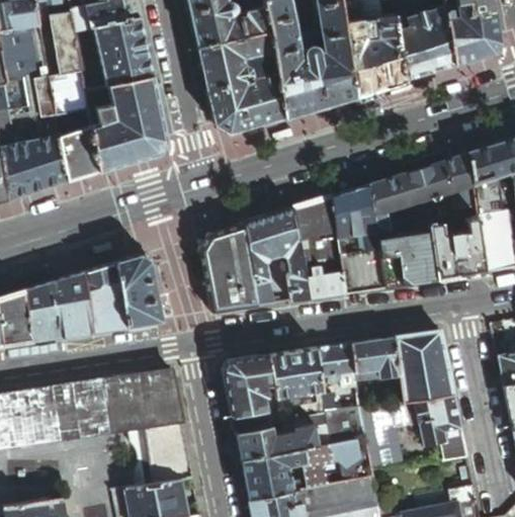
[(43,19),(38,0),(0,0),(0,22),(2,32),(43,24),(43,19)]
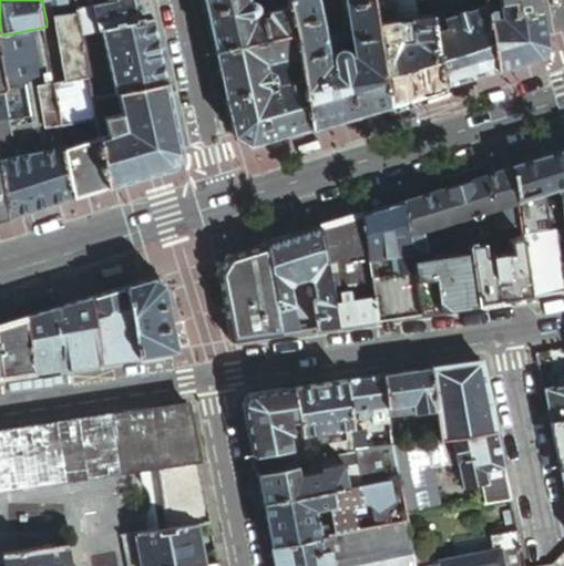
[(42,0),(47,21),(57,20),(81,16),(80,10),(78,0),(42,0)]
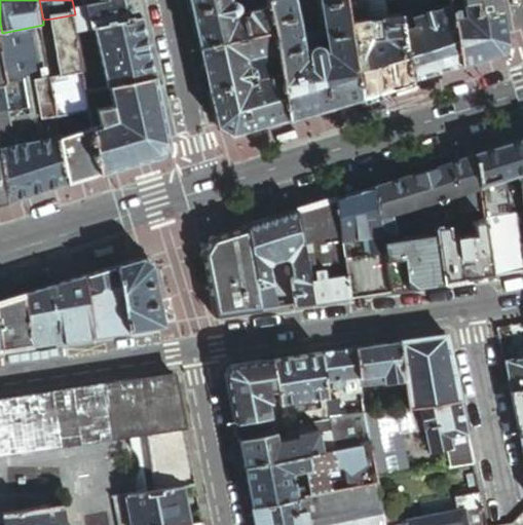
[(89,0),(72,0),(74,9),(91,5),(89,0)]
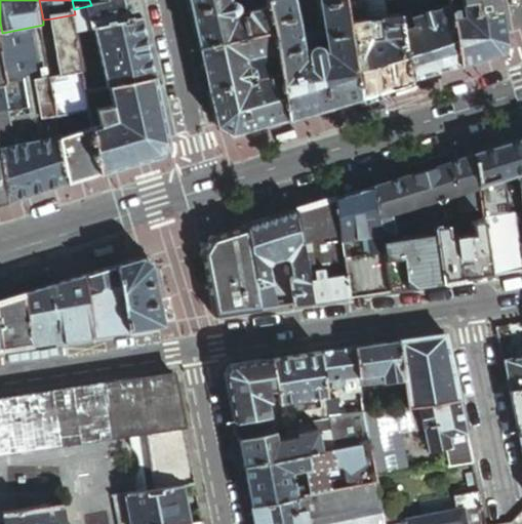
[(143,18),(138,0),(103,0),(104,2),(91,5),(74,9),(75,14),(78,32),(90,29),(97,28),(143,18)]
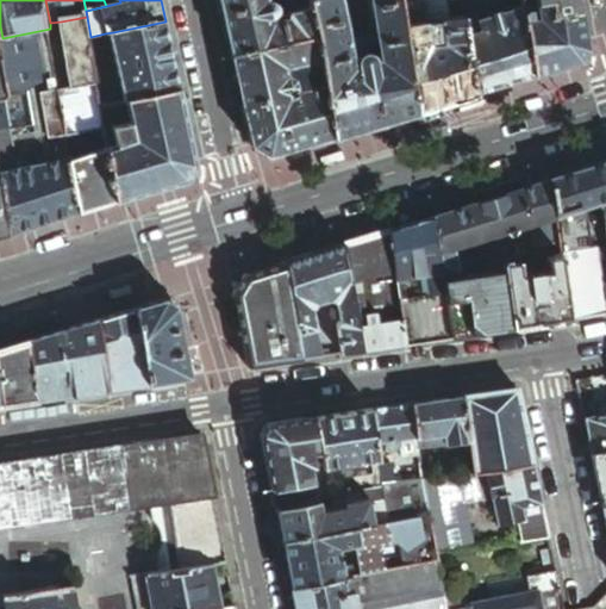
[(222,0),(235,56),(317,38),(311,7),(300,10),(291,11),(288,18),(274,22),(274,18),(276,17),(279,13),(279,12),(279,8),(279,5),(276,2),(273,1),(269,0),(222,0)]
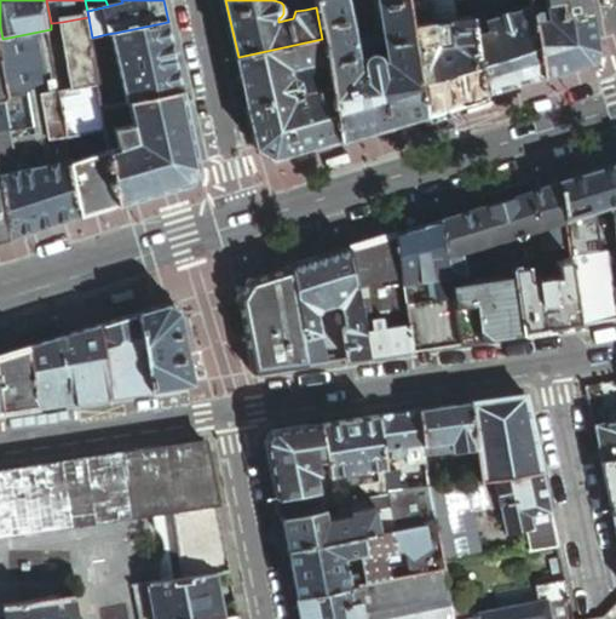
[(426,115),(413,27),(409,5),(408,0),(376,0),(389,64),(386,64),(384,61),(383,58),(381,52),(363,53),(363,57),(360,62),(360,64),(361,69),(357,70),(344,0),(314,0),(316,7),(322,39),(327,64),(327,68),(330,85),(332,89),(340,142),(385,129),(426,115)]
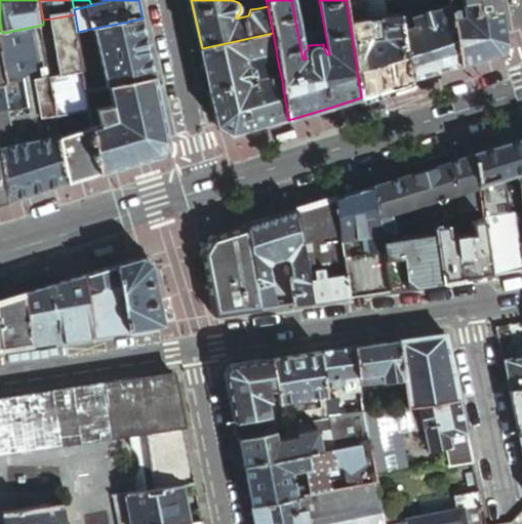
[(390,12),(387,0),(364,0),(365,0),(365,1),(367,16),(390,12)]
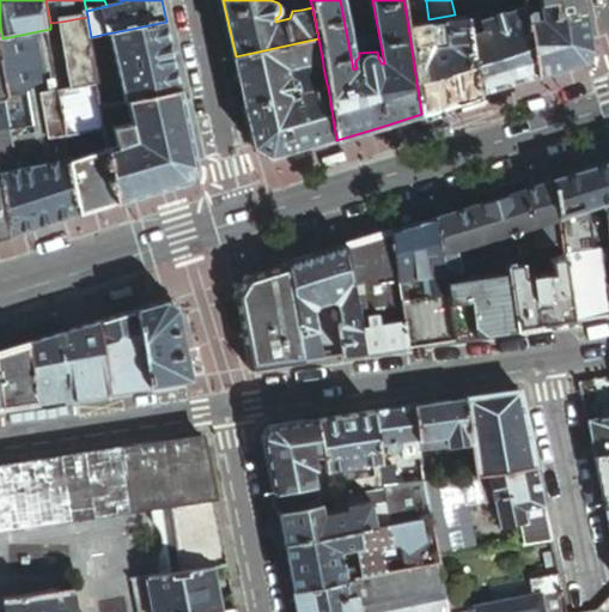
[(541,10),(541,6),(539,0),(529,0),(530,6),(534,6),(535,11),(541,10)]
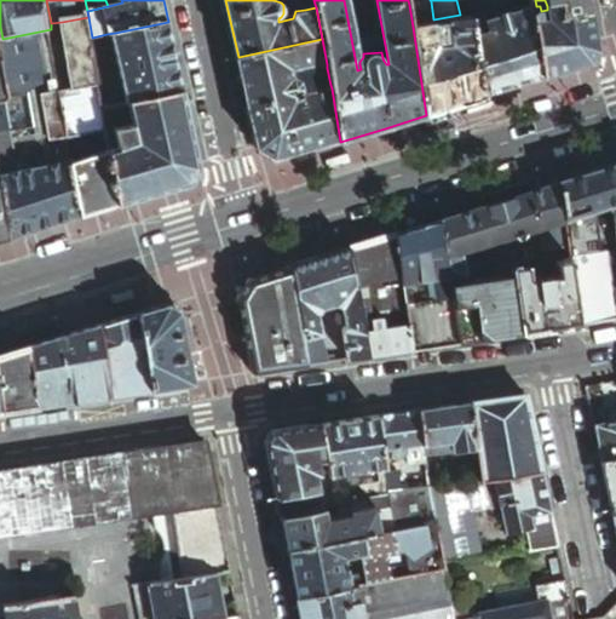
[(593,15),(591,0),(545,0),(547,6),(562,4),(565,19),(593,15)]
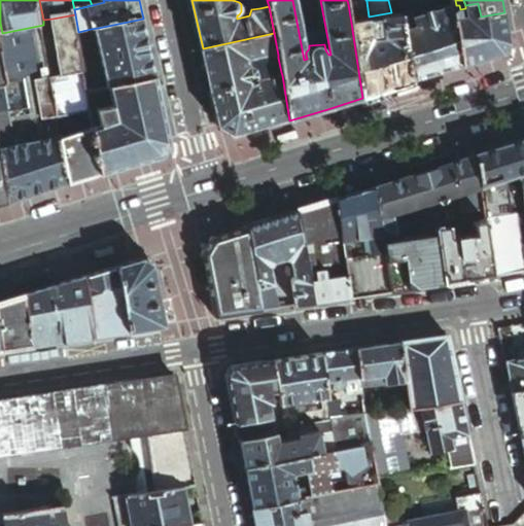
[(348,4),(351,23),(370,21),(369,16),(367,1),(364,2),(350,4),(348,4)]
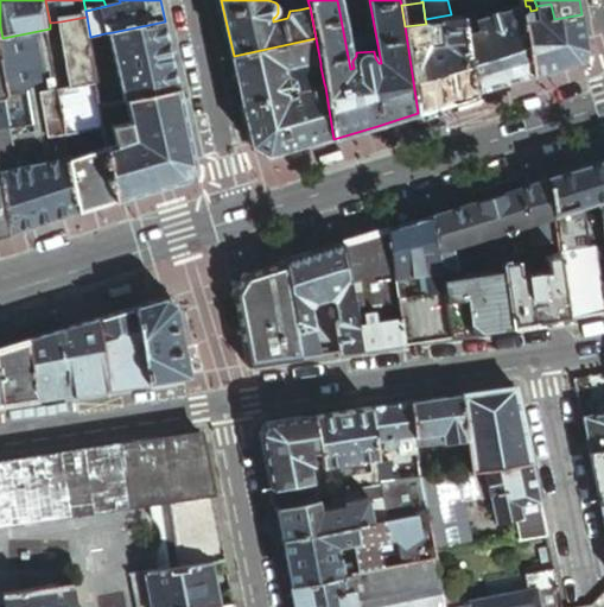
[(526,6),(523,7),(525,12),(535,77),(560,70),(580,64),(587,51),(582,14),(554,19),(551,4),(536,6),(536,10),(531,11),(529,6),(526,6)]
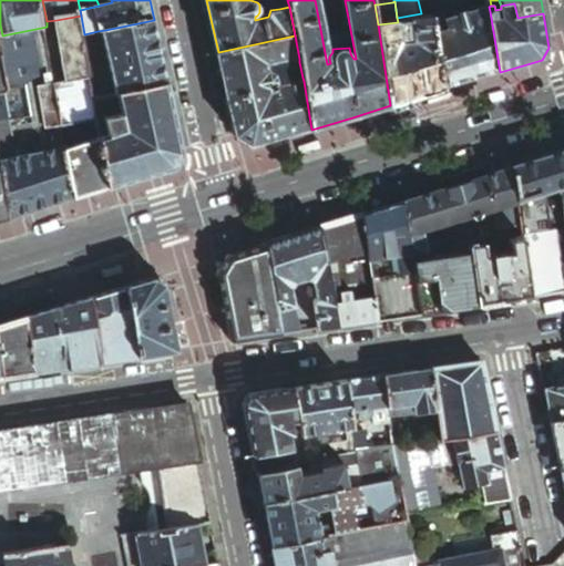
[(500,72),(490,11),(445,18),(445,11),(433,16),(444,90),(474,80),(500,72)]
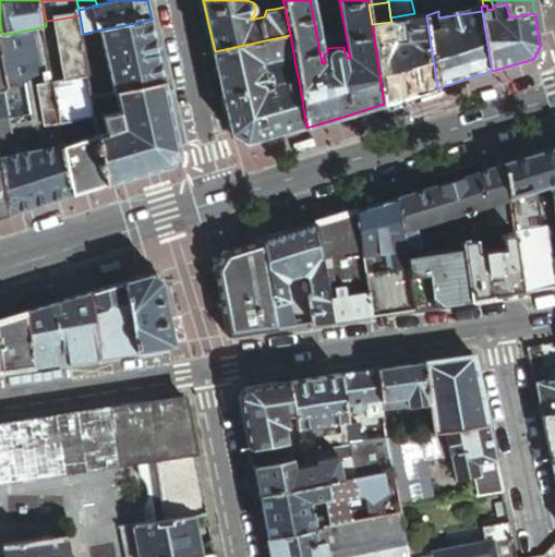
[(91,77),(83,34),(80,15),(56,20),(67,82),(91,77)]
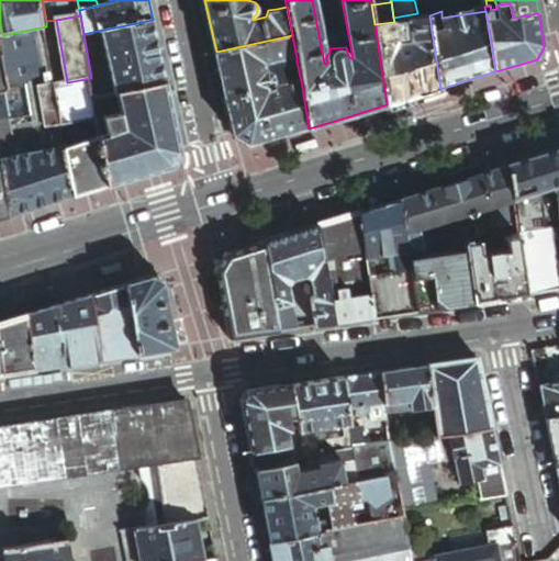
[(416,96),(440,89),(429,15),(417,18),(417,17),(409,19),(412,35),(410,42),(402,43),(397,40),(394,22),(375,24),(387,104),(416,96)]
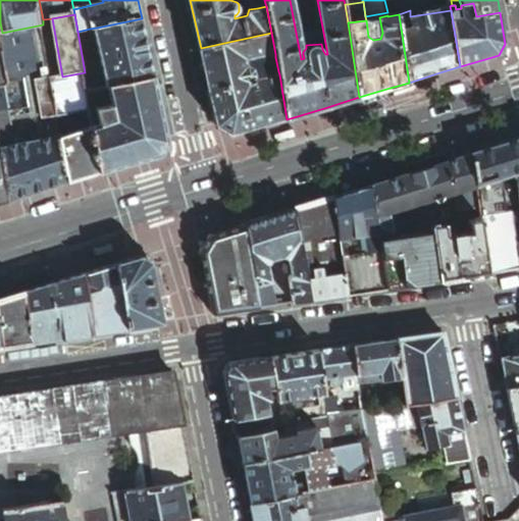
[(155,76),(142,18),(97,28),(109,87),(110,87),(155,76)]
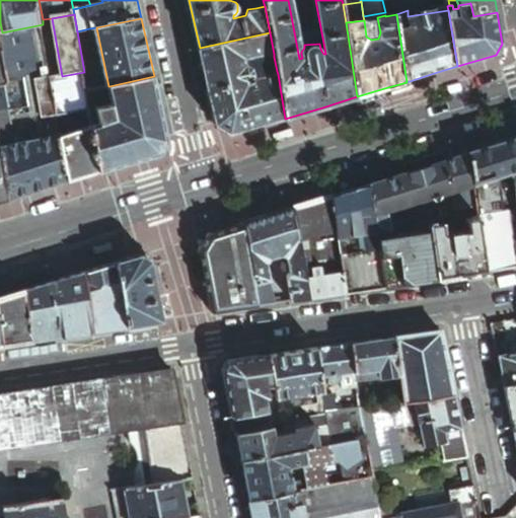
[(0,22),(0,73),(8,72),(2,32),(0,22)]
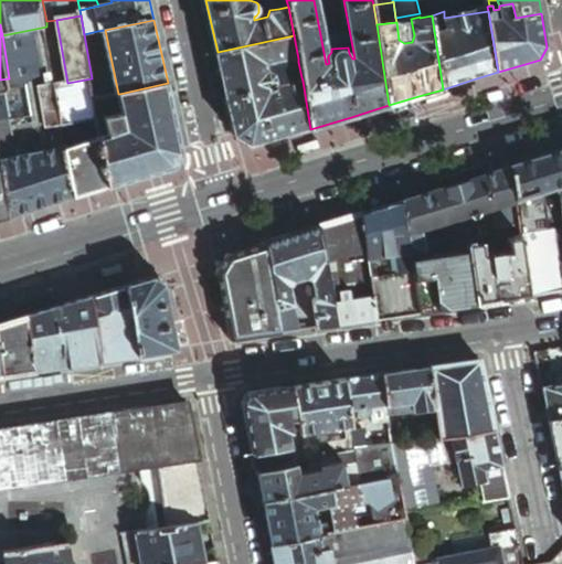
[(46,27),(2,35),(9,78),(11,92),(8,96),(17,142),(16,159),(42,153),(31,91),(33,89),(32,87),(38,86),(33,64),(52,60),(46,27)]
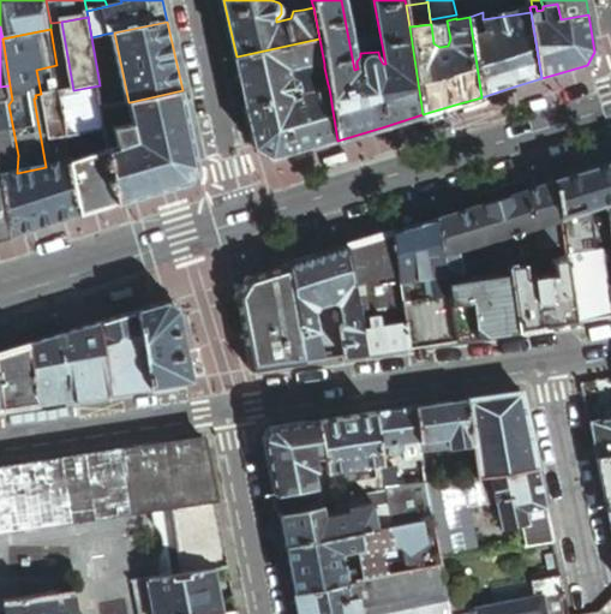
[(120,105),(106,34),(91,37),(100,85),(103,108),(120,105)]
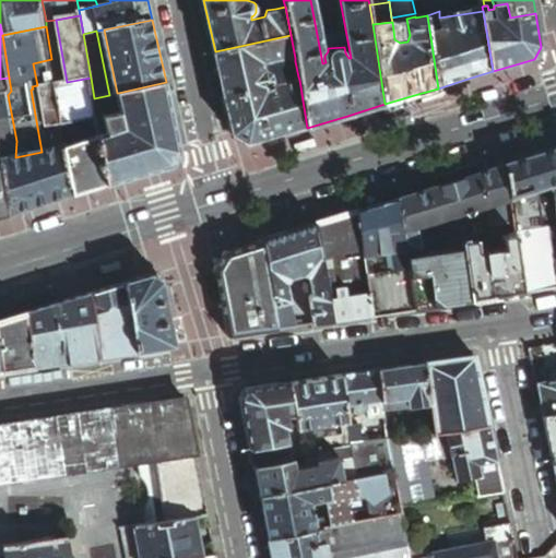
[(249,145),(307,128),(299,80),(271,86),(273,81),(271,72),(265,69),(264,64),(295,58),(291,35),(215,51),(234,135),(249,145)]
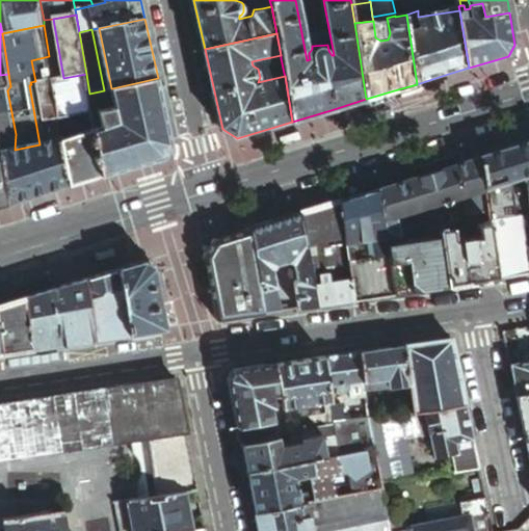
[(53,80),(49,56),(31,60),(35,81),(36,84),(53,80)]
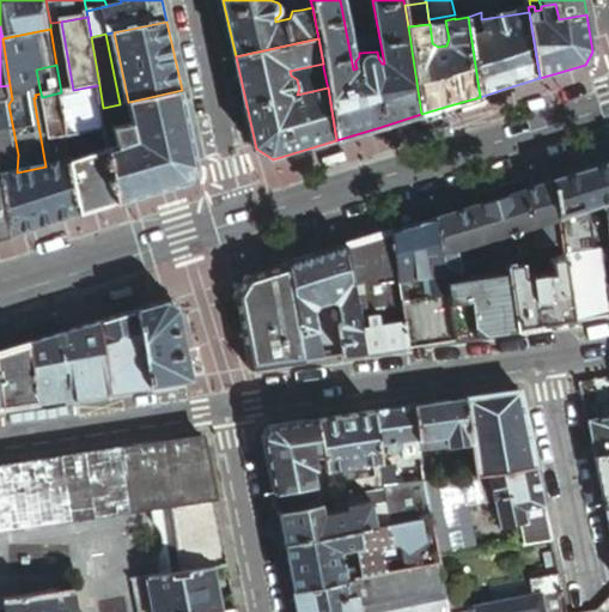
[(327,84),(323,67),(315,68),(312,76),(315,83),(320,85),(327,84)]
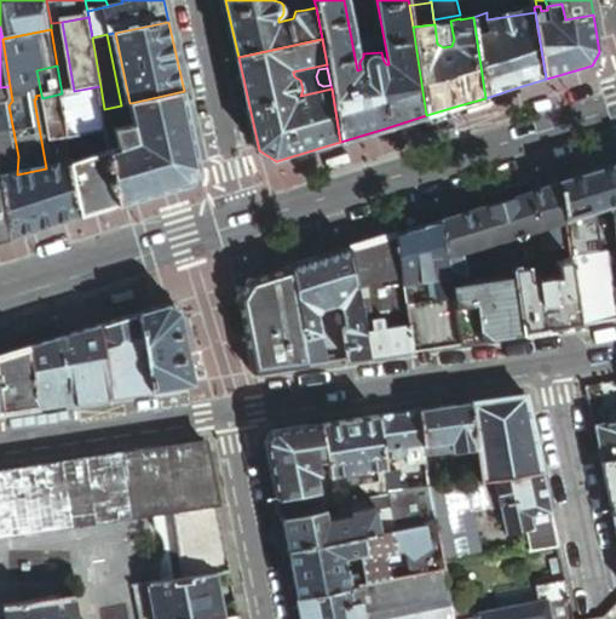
[(12,101),(10,86),(0,87),(0,107),(9,105),(12,101)]
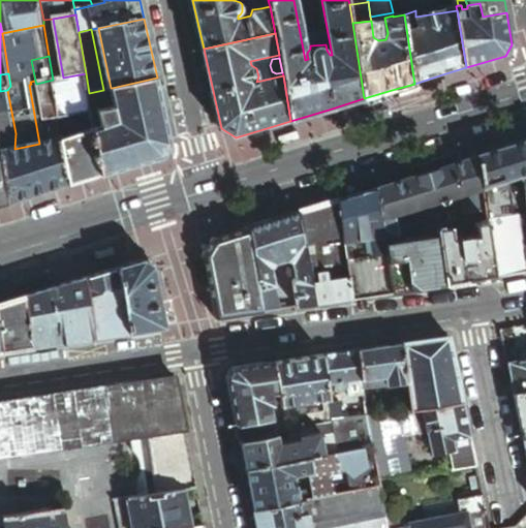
[(89,93),(86,73),(63,78),(53,80),(60,121),(69,119),(93,115),(92,109),(89,93)]
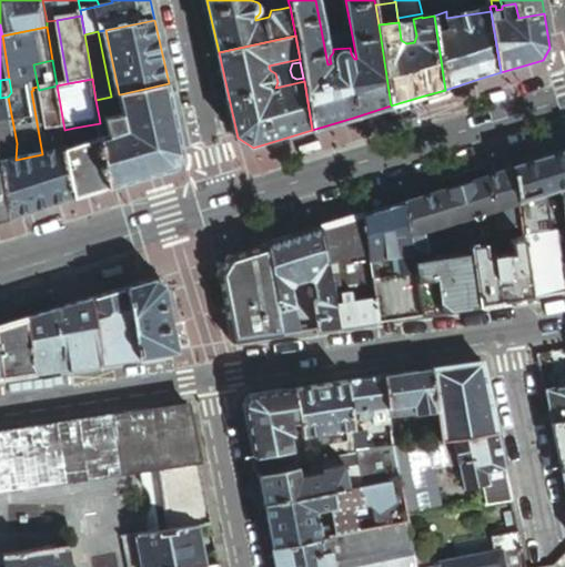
[(113,134),(102,137),(111,190),(149,179),(177,170),(183,152),(169,83),(120,94),(125,119),(119,122),(125,128),(122,132),(114,129),(113,134)]
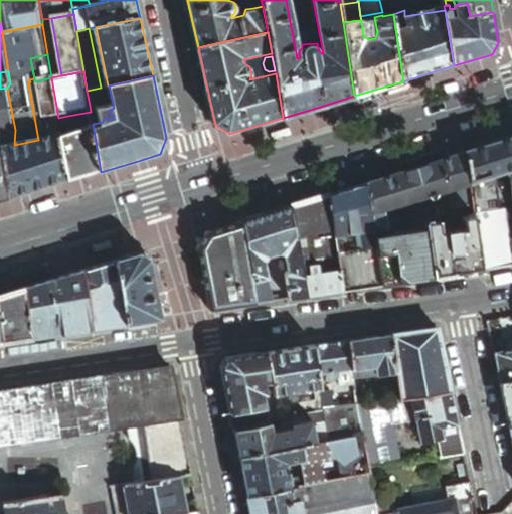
[(47,188),(69,182),(61,136),(58,118),(51,77),(35,81),(34,78),(29,79),(30,81),(28,82),(38,140),(14,145),(2,147),(3,156),(11,199),(33,193),(40,191),(47,188)]
